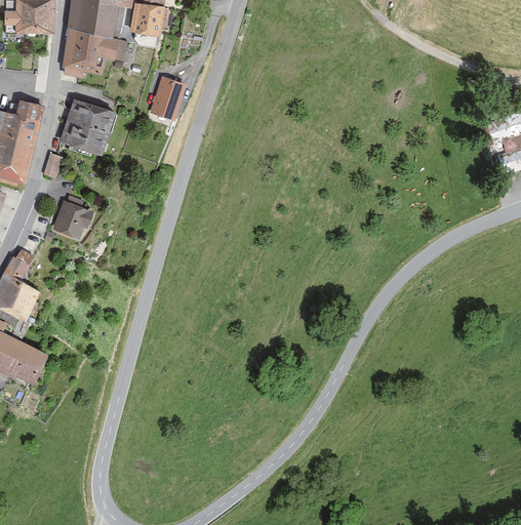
[(48,35),(48,0),(14,0),(14,11),(4,11),(4,26),(14,26),(13,35),(48,35)]
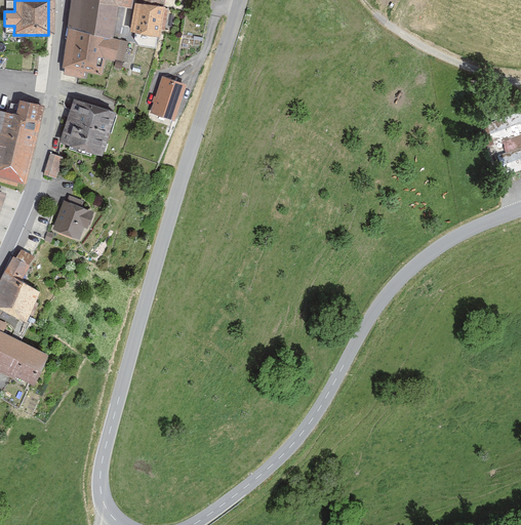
[(103,1),(102,0),(71,0),(68,28),(113,37),(117,4),(103,1)]
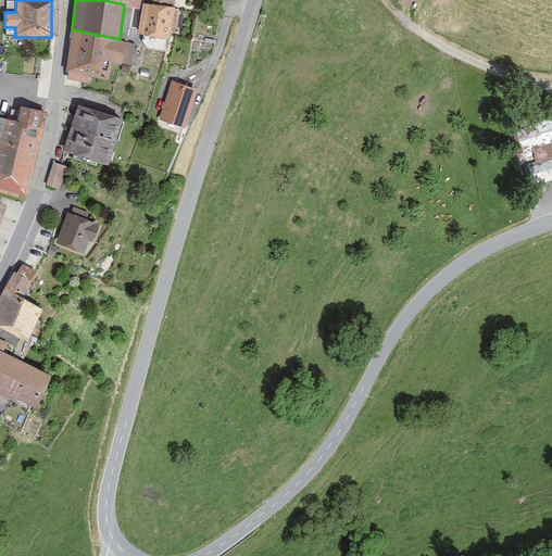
[(175,10),(142,4),(137,34),(170,40),(175,10)]
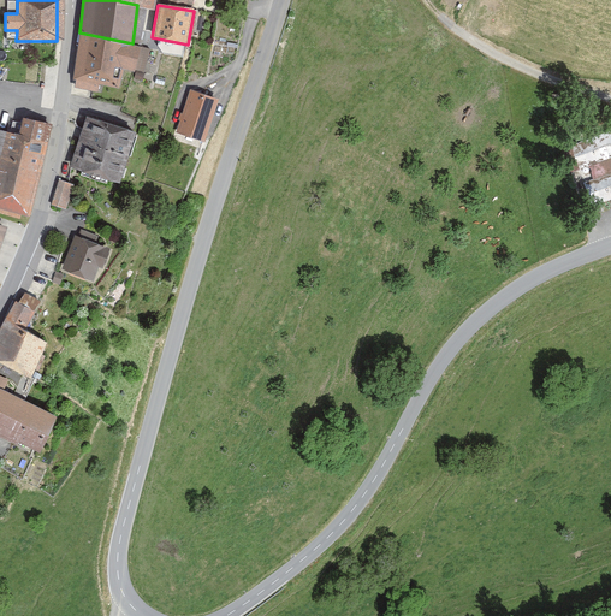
[(132,43),(79,33),(72,90),(95,94),(96,86),(118,89),(122,70),(135,72),(141,45),(132,43)]
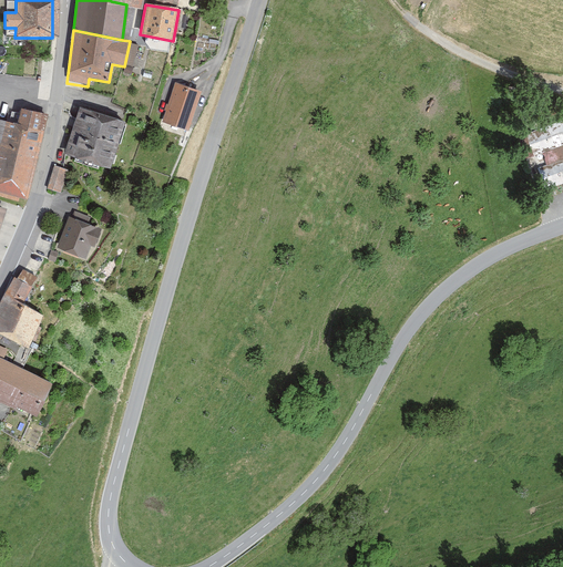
[(188,130),(201,89),(175,81),(163,122),(188,130)]
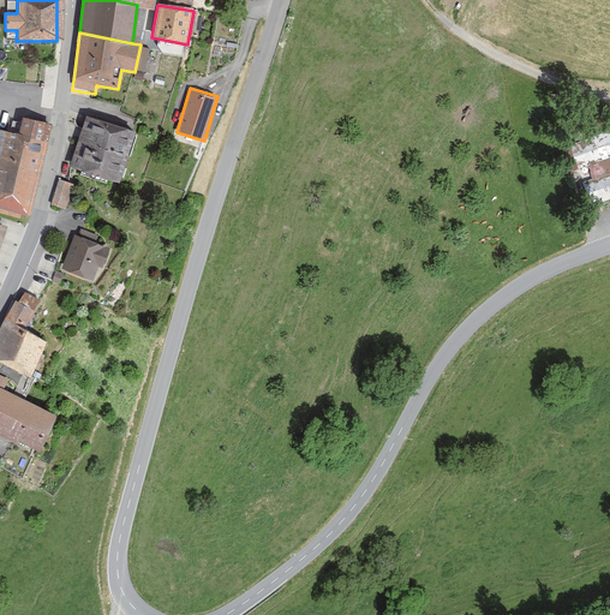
[(52,123),(21,117),(18,132),(0,129),(0,216),(18,221),(19,214),(29,218),(52,123)]
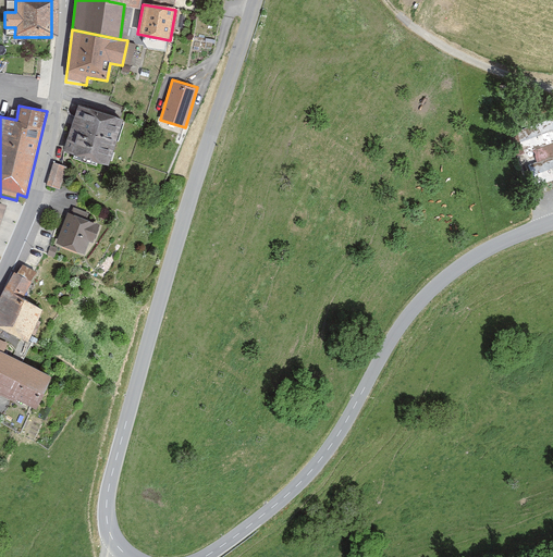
[(125,121),(78,106),(64,148),(111,163),(125,121)]
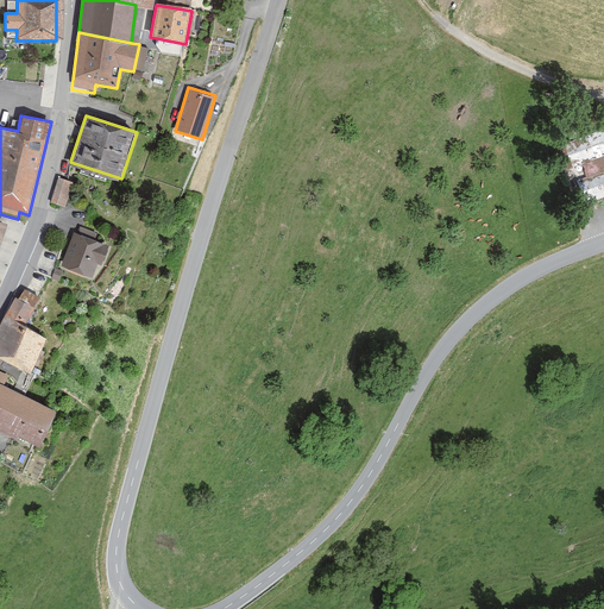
[(603,155),(603,127),(557,144),(565,169),(603,155)]
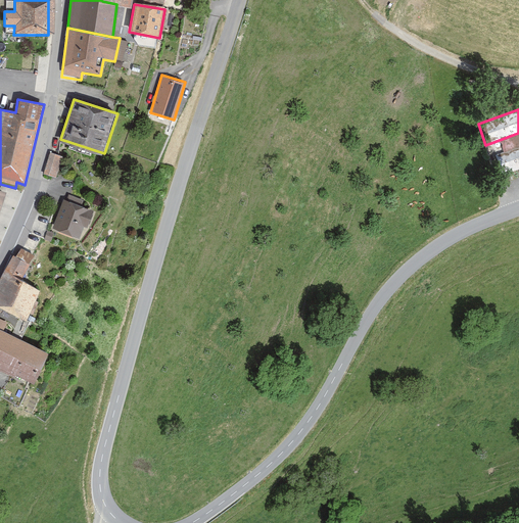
[(505,175),(518,170),(518,146),(498,154),(505,175)]
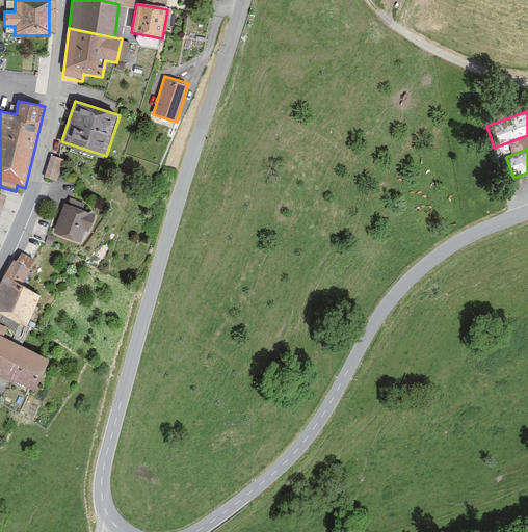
[(62,159),(49,156),(43,178),(56,182),(62,159)]
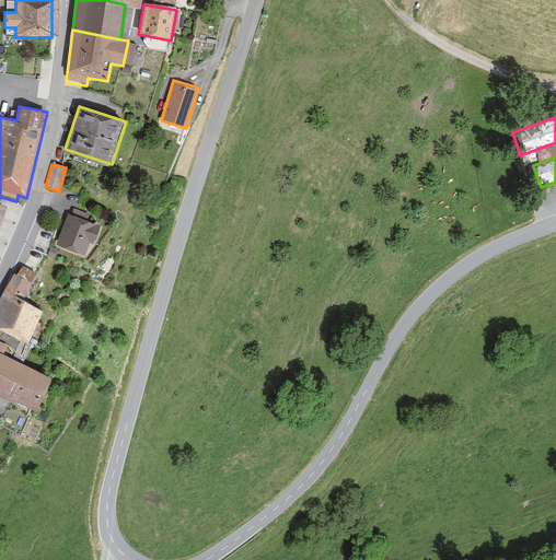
[(70,214),(68,213),(57,245),(87,256),(91,243),(96,244),(103,226),(87,220),(89,214),(72,209),(70,214)]
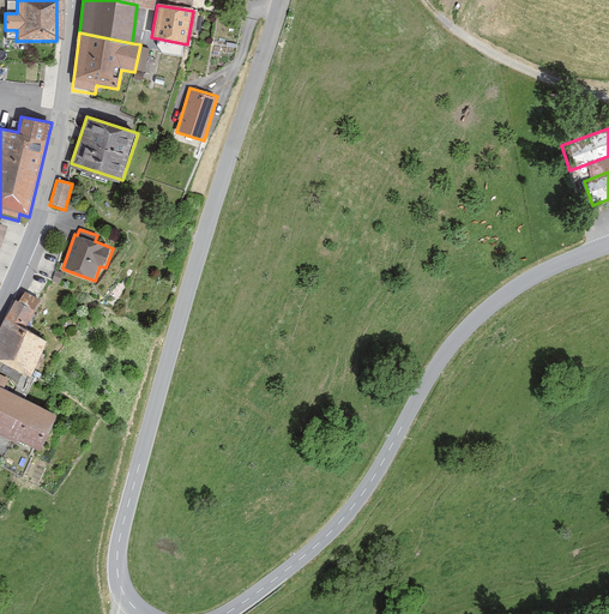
[(40,300),(24,293),(18,302),(14,300),(5,315),(0,326),(0,361),(32,377),(49,338),(30,327),(37,311),(35,309),(40,300)]
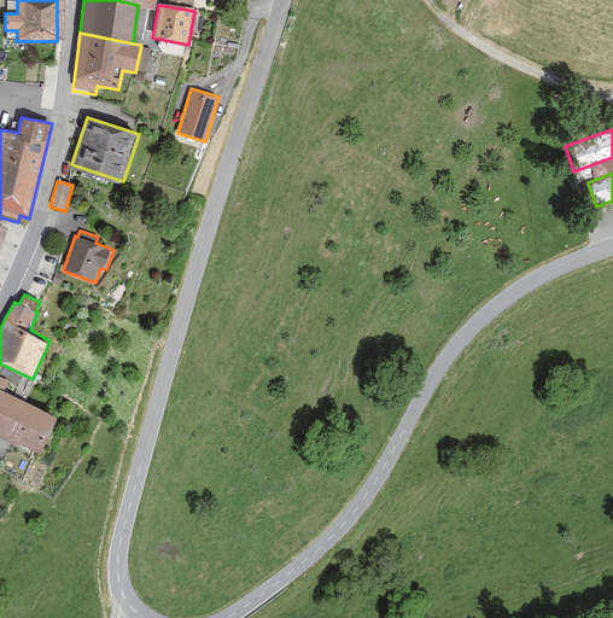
[(0,432),(45,450),(60,414),(5,392),(10,382),(0,378),(0,432)]
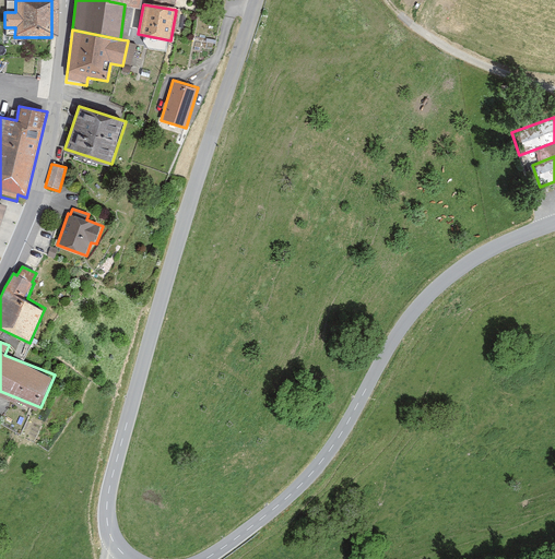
All buildings are outlined.
